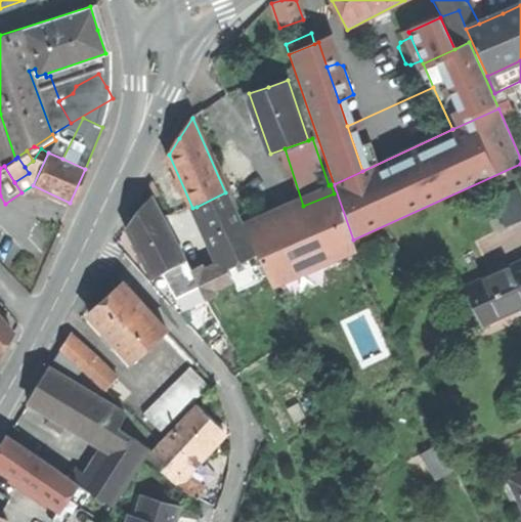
[(504,228),(520,220),(520,198),(518,190),(492,202),(504,228)]
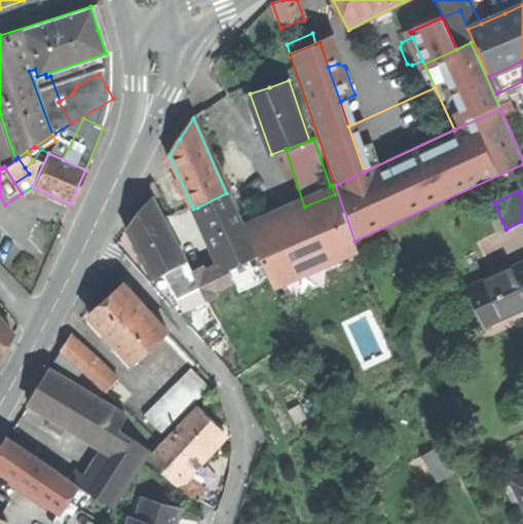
[(197,208),(210,234),(239,221),(226,193),(197,208)]
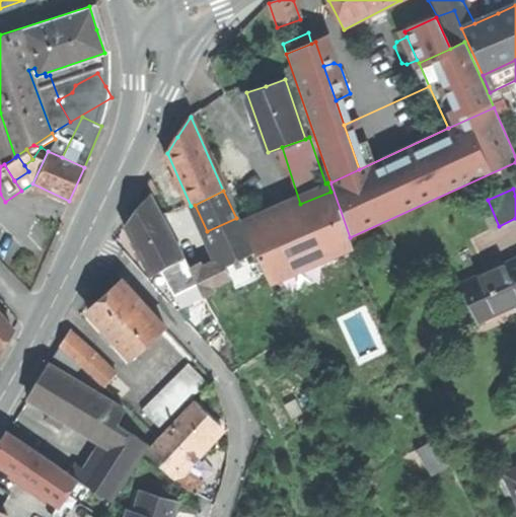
[(243,228),(251,245),(254,252),(266,277),(270,284),(347,249),(343,239),(346,237),(330,192),(300,204),(264,220),(243,228)]
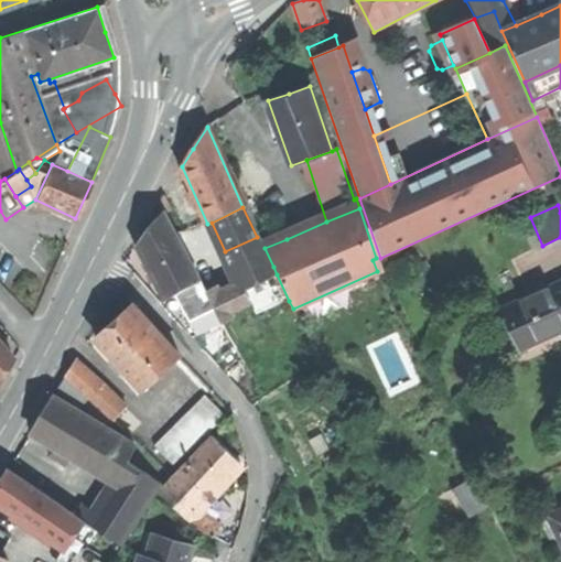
[(149,230),(136,247),(165,301),(184,290),(201,282),(163,213),(149,230)]
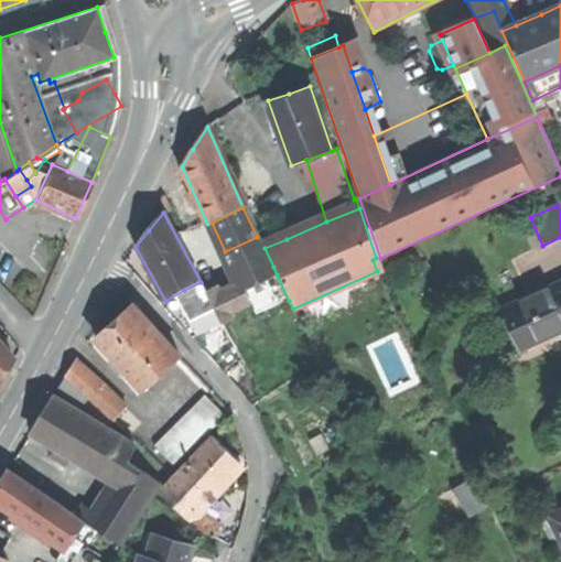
[(233,268),(240,283),(244,290),(277,274),(273,267),(271,268),(257,237),(225,251),(233,268)]
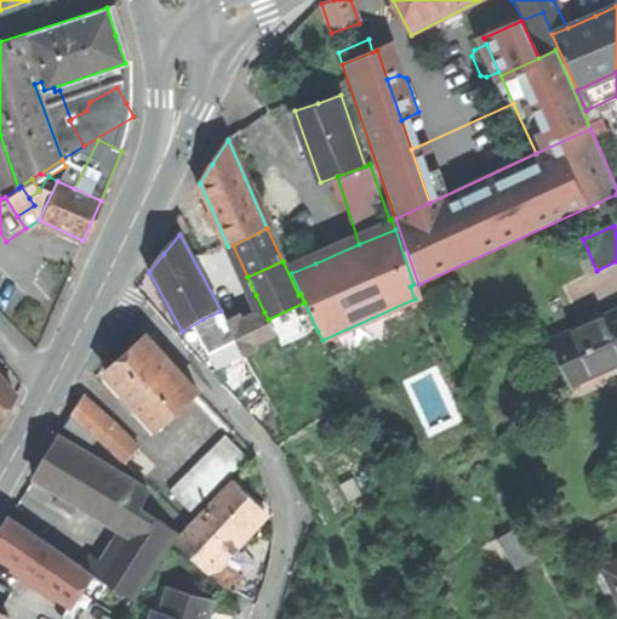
[(304,302),(268,319),(274,335),(281,348),(318,331),(304,302)]
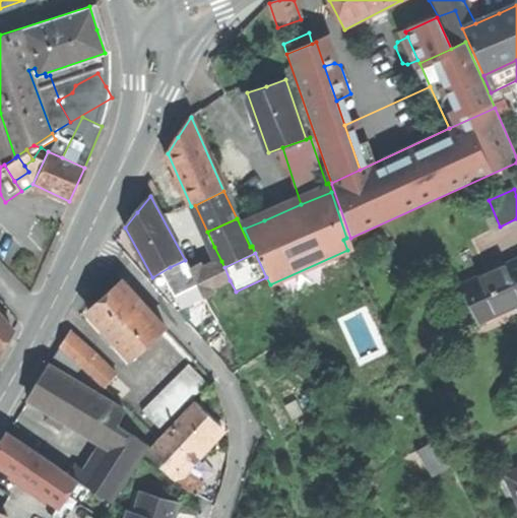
[(190,270),(185,260),(170,267),(183,297),(199,289),(190,270)]
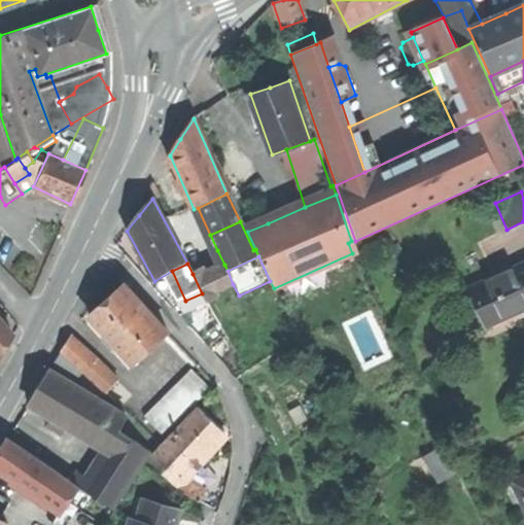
[(523,264),(467,290),(484,327),(516,313),(523,309),(523,264)]
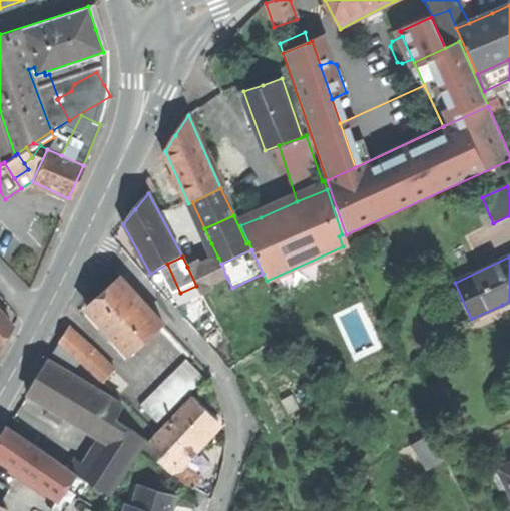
[(218,258),(199,267),(207,286),(226,277),(221,264),(218,258)]
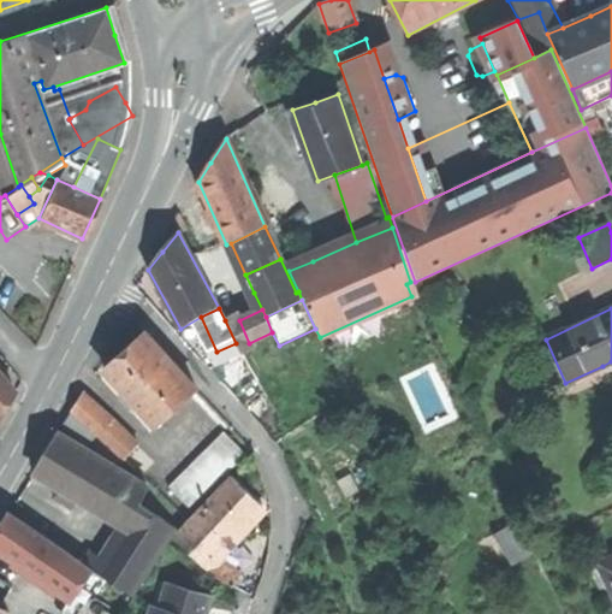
[(237,316),(225,320),(236,343),(241,354),(253,348),(249,343),(239,320),(237,316)]
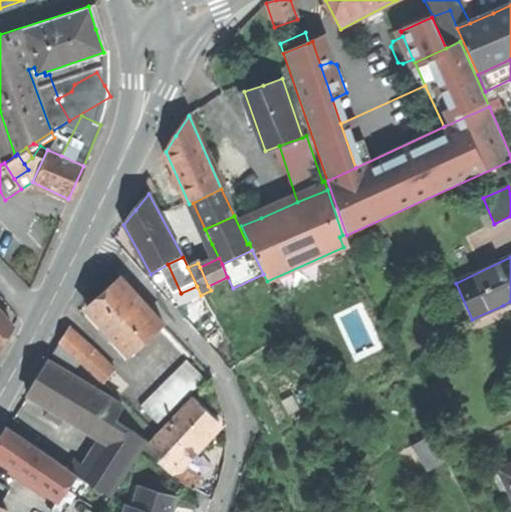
[(87,309),(130,356),(164,327),(121,279),(103,295),(87,309)]
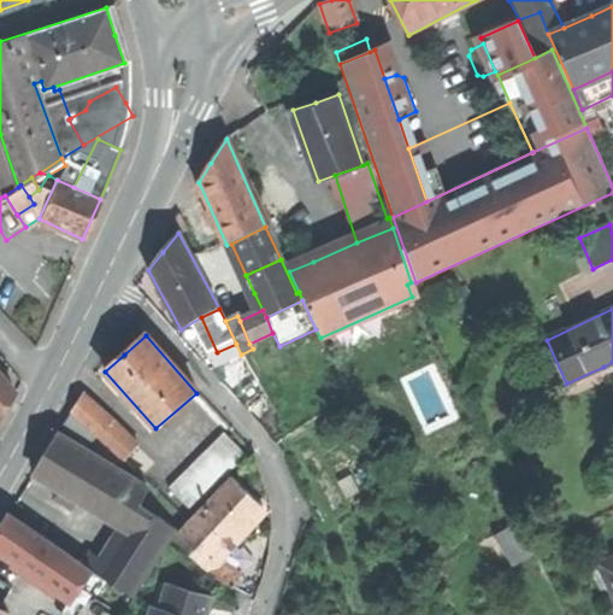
[(0,416),(13,392),(0,378),(0,416)]
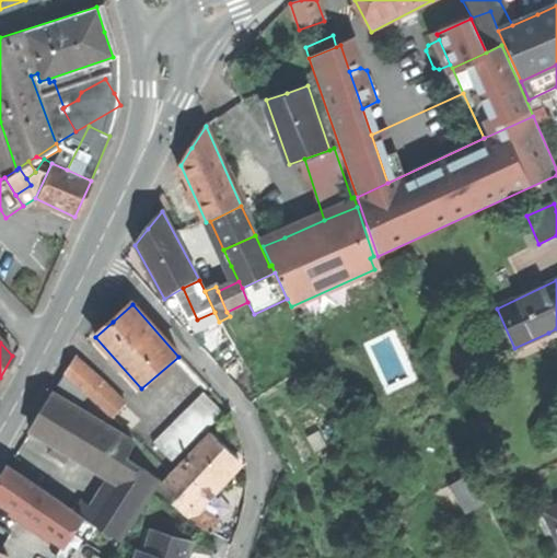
[(76,359),(65,374),(89,396),(113,418),(126,404),(76,359)]
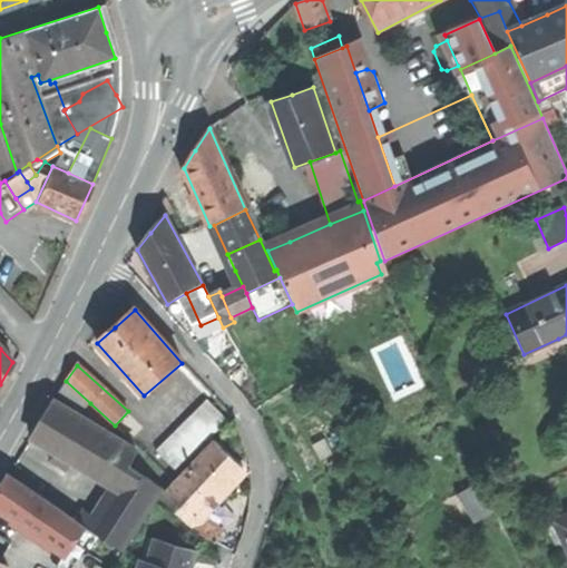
[(79,415),(90,403),(66,381),(57,395),(79,415)]
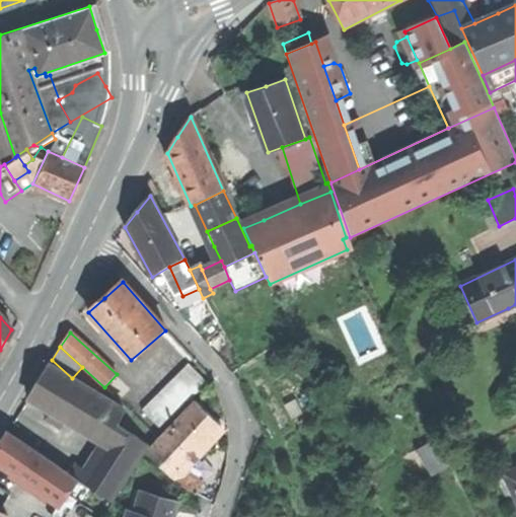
[(142,413),(161,431),(208,383),(189,365),(142,413)]
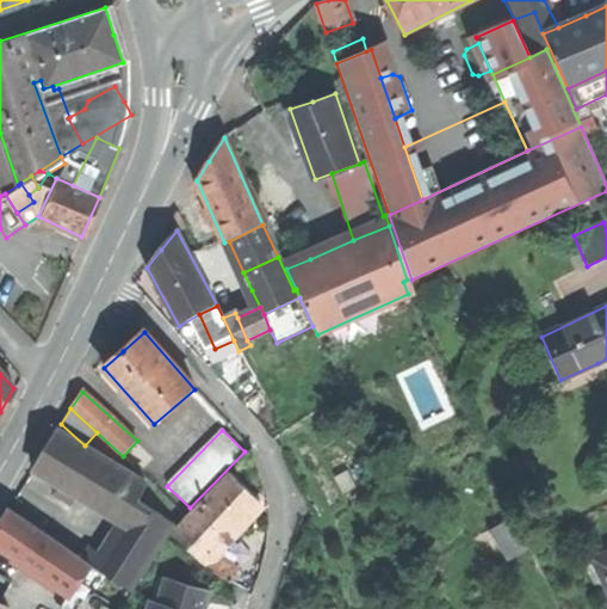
[(32,472),(88,504),(112,465),(56,431),(44,451),(32,472)]
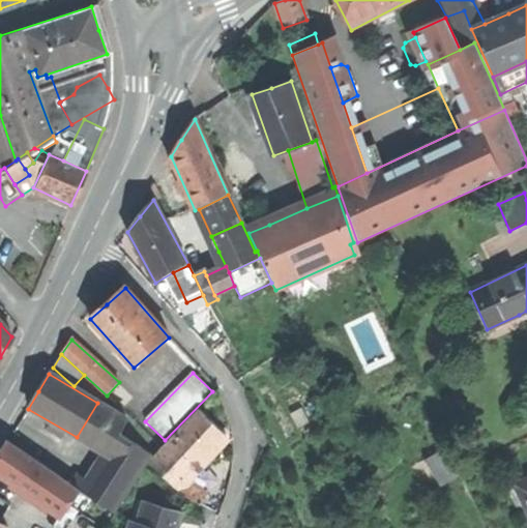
[(77,437),(107,455),(120,435),(127,420),(97,403),(77,437)]
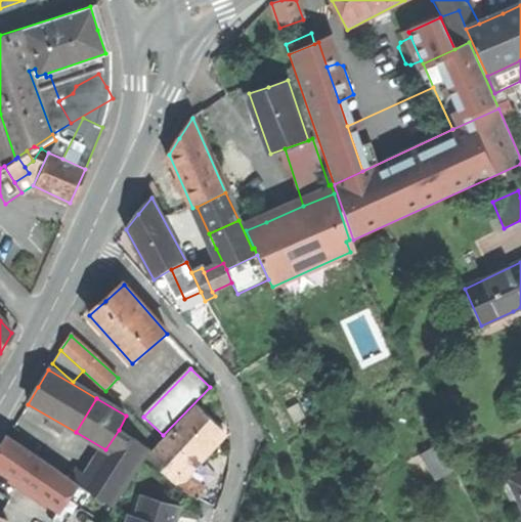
[(147,459),(173,483),(182,474),(202,453),(222,431),(197,406),(147,459)]
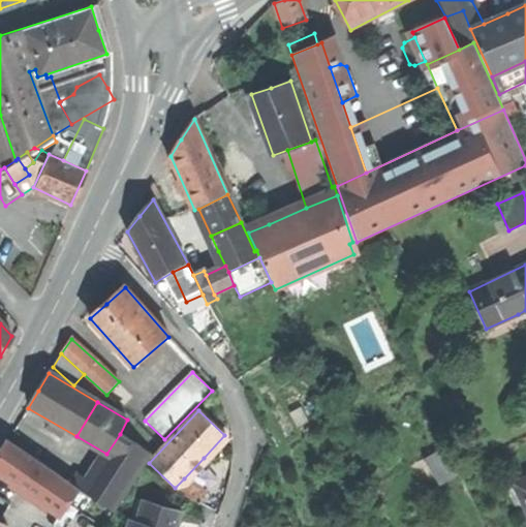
[(151,453),(120,434),(106,454),(102,461),(132,481),(151,453)]
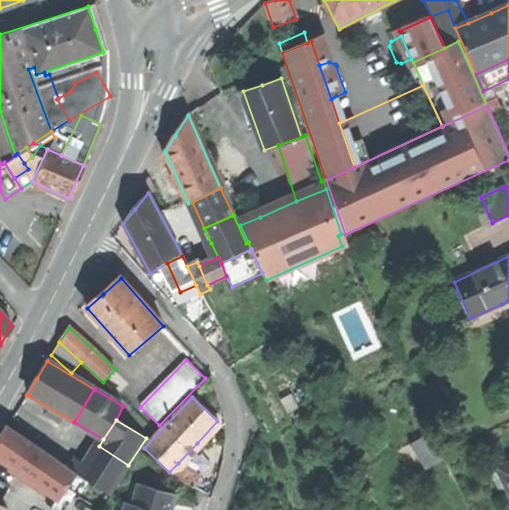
[(0,453),(19,468),(63,486),(73,471),(70,469),(6,427),(0,437),(0,453)]
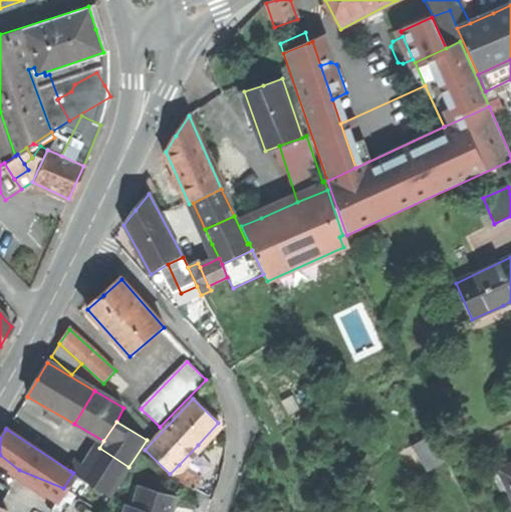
[(412,446),(426,471),(444,461),(429,436),(412,446)]
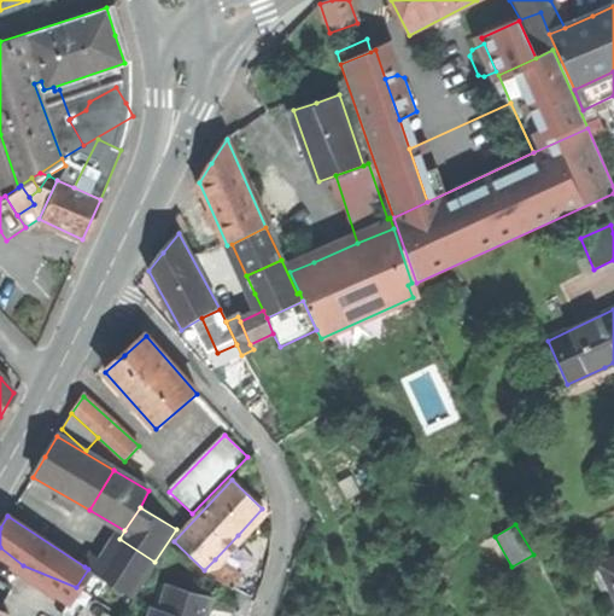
[(132,598),(155,562),(120,539),(103,564),(97,574),(132,598)]
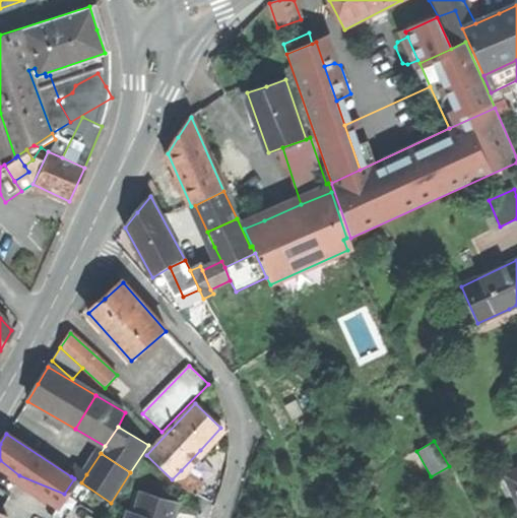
[(79,481),(81,482),(86,474),(76,465),(71,476),(74,478),(79,481)]
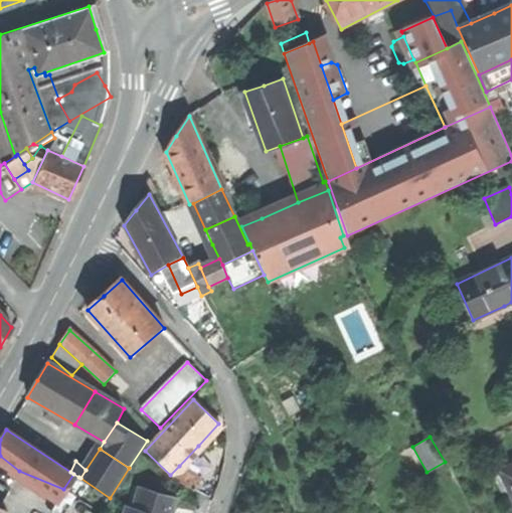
[(200,481),(179,466),(170,475),(194,491),(200,481)]
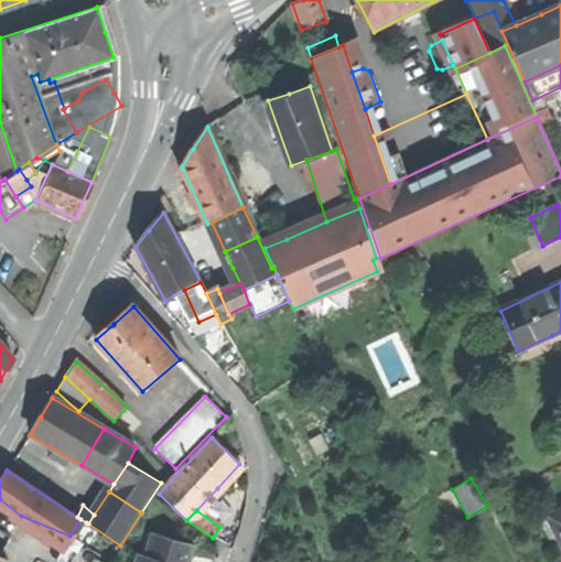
[(560,514),(550,519),(560,541),(560,514)]
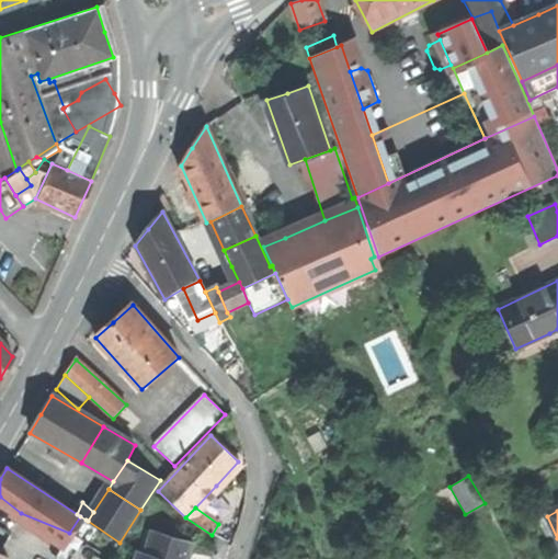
[(76,536),(86,520),(80,516),(69,533),(76,536)]
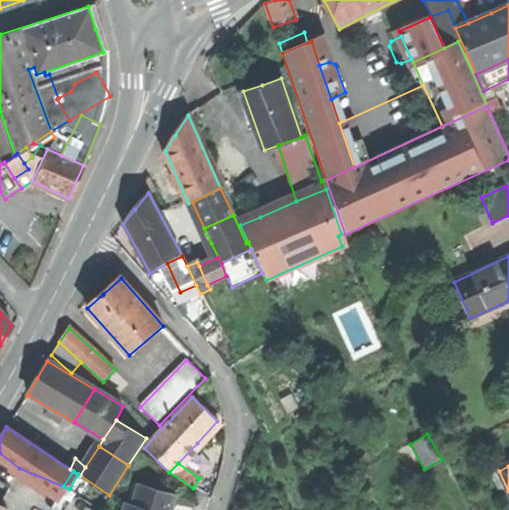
[(171,509),(175,496),(139,486),(133,506),(126,505),(125,509),(171,509)]
